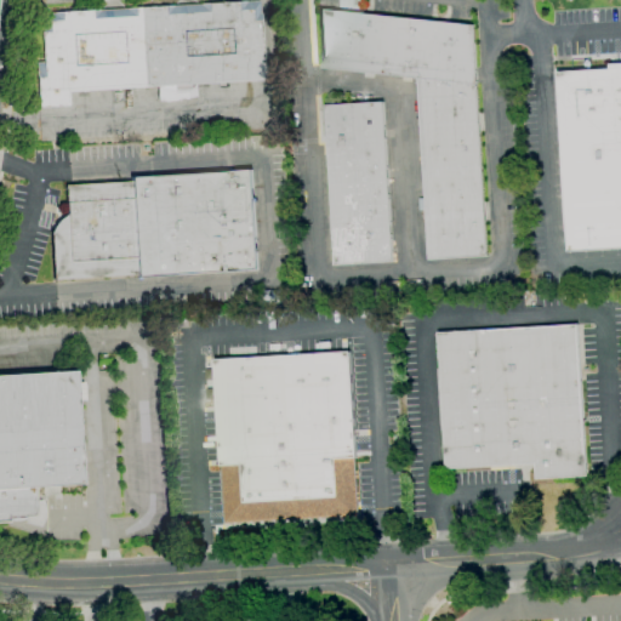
[(38,108),(35,63),(43,63),(40,12),(260,0),(265,80),(67,91),(68,107),(38,108)]
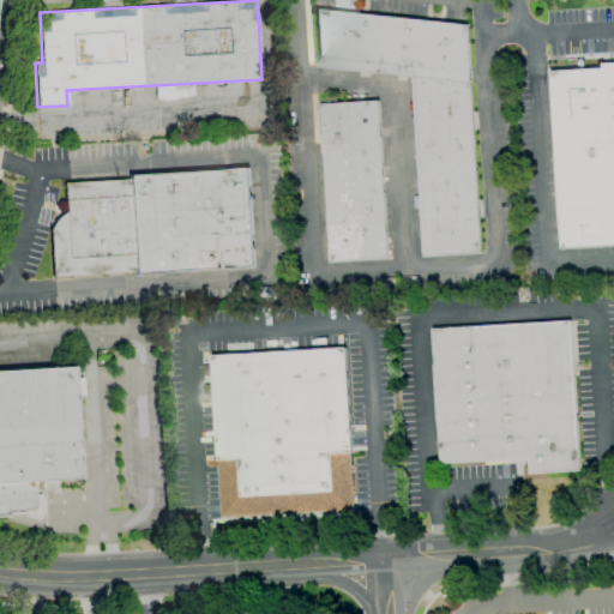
[(467,25),(481,253),(423,257),(413,78),(318,67),(315,10),(467,25)]
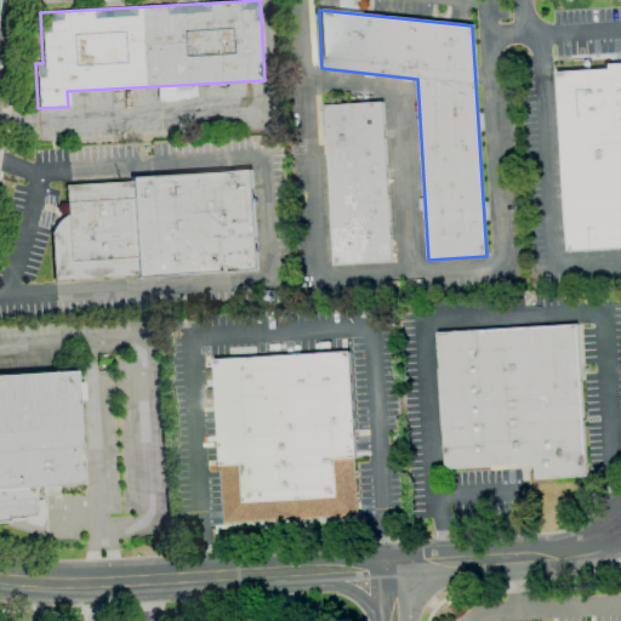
[(620,248),(567,251),(556,73),(609,69),(609,64),(620,64),(620,248)]
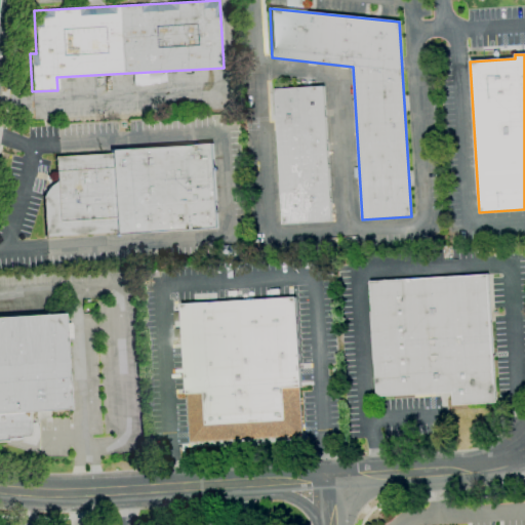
[(282,225),(275,90),(323,87),(331,221),(282,225)]
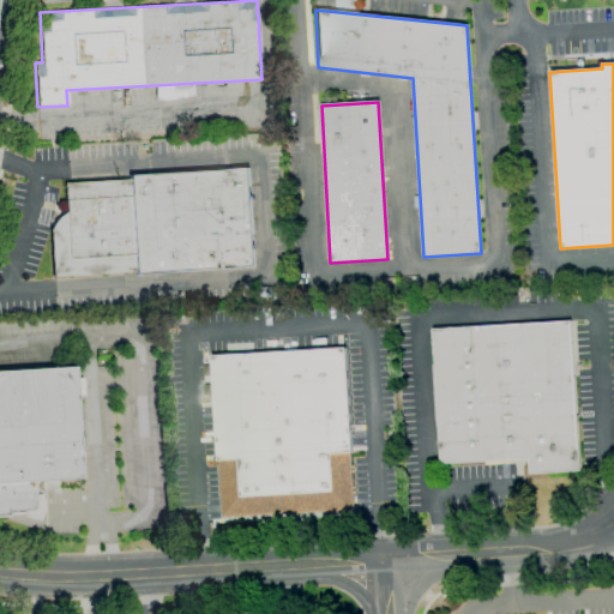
[(49,230),(65,212),(64,184),(130,180),(128,175),(248,168),(254,268),(134,275),(134,272),(52,277),(49,230)]
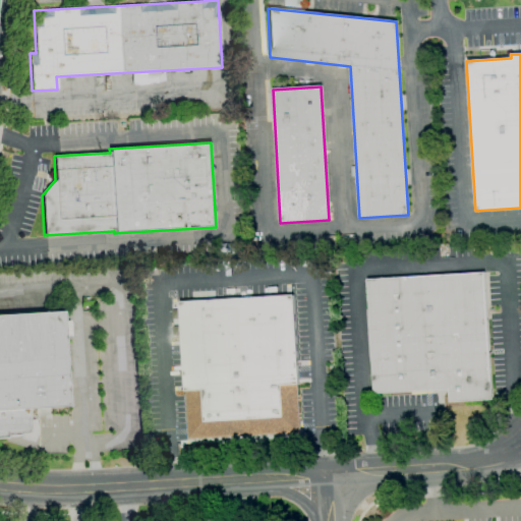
[(449,402),(449,389),(373,394),(366,280),(483,273),(491,400),(449,402)]
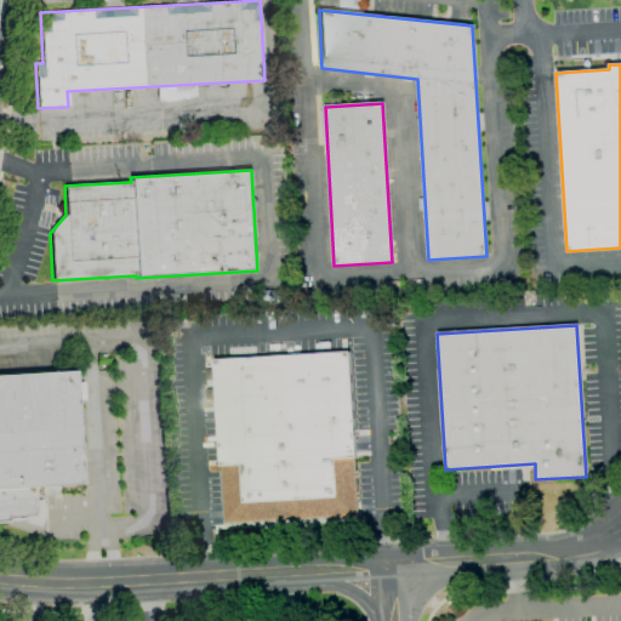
[(224,524),(221,466),(220,466),(214,360),(348,352),(354,457),(357,517),(224,524)]
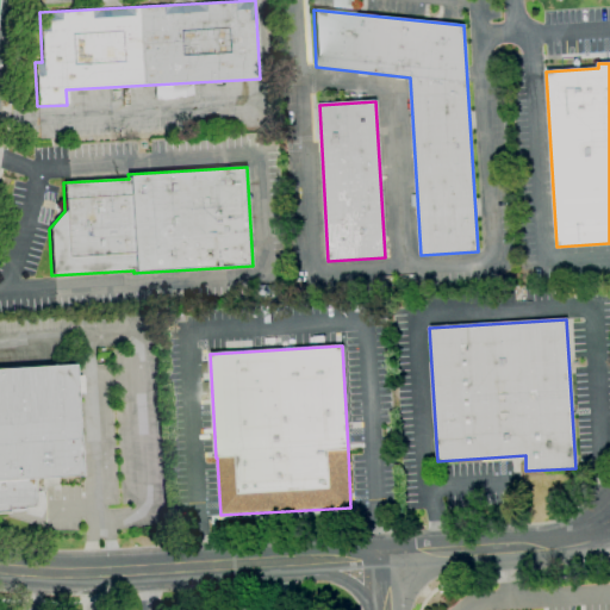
[(23,514),(23,510),(7,510),(7,512),(0,512),(0,368),(74,365),(80,477),(33,479),(35,492),(39,492),(41,493),(41,495),(42,496),(42,497),(42,498),(42,499),(43,500),(43,503),(43,504),(43,505),(43,506),(42,508),(42,509),(42,510),(41,512),(41,514),(39,515),(39,516),(38,517),(23,514)]
